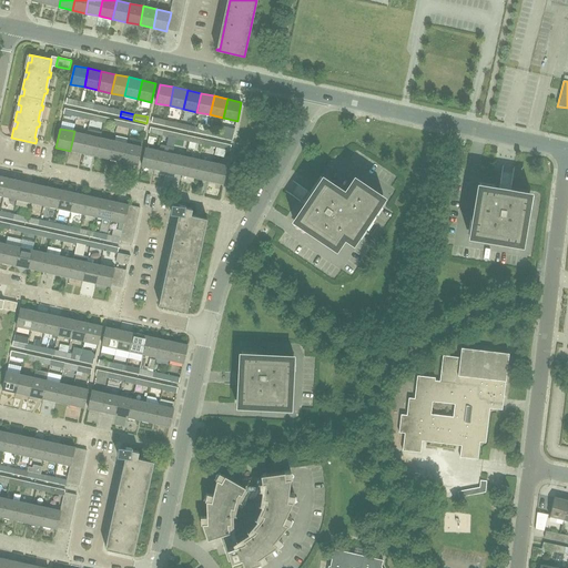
[(83,153),(88,134),(74,131),(70,151),(83,153)]
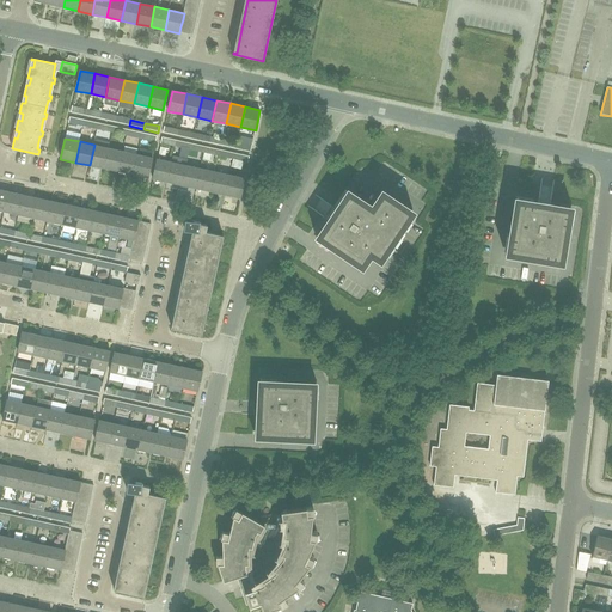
[(90,165),(104,169),(109,148),(95,145),(90,165)]
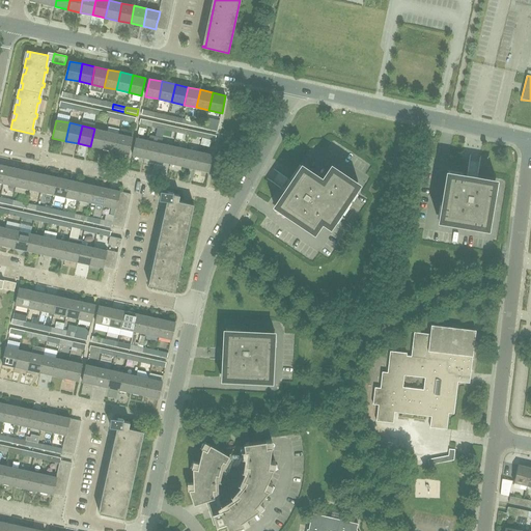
[(107,131),(94,129),(90,146),(103,149),(107,131)]
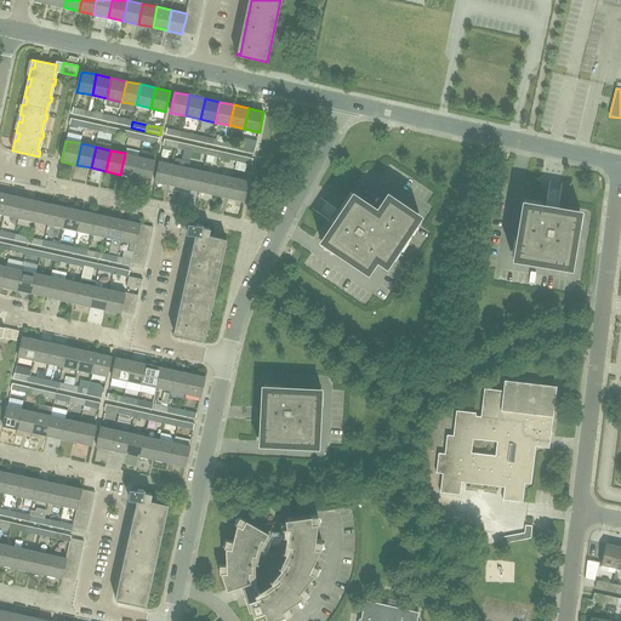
[(120,175),(135,177),(140,157),(125,153),(120,175)]
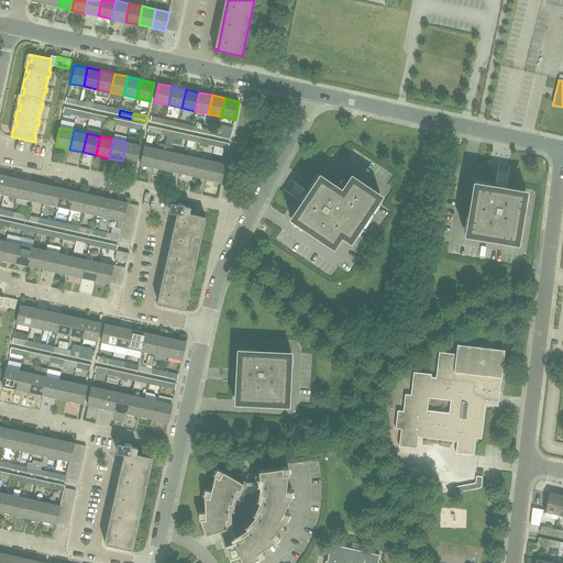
[(127,142),(122,161),(136,164),(140,145),(127,142)]
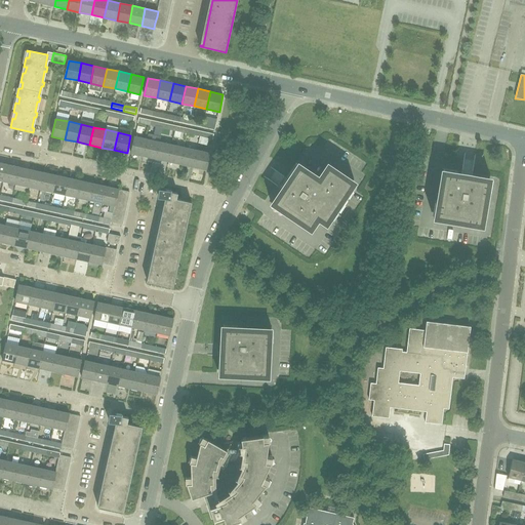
[(131,154),(144,157),(148,138),(134,136),(131,154)]
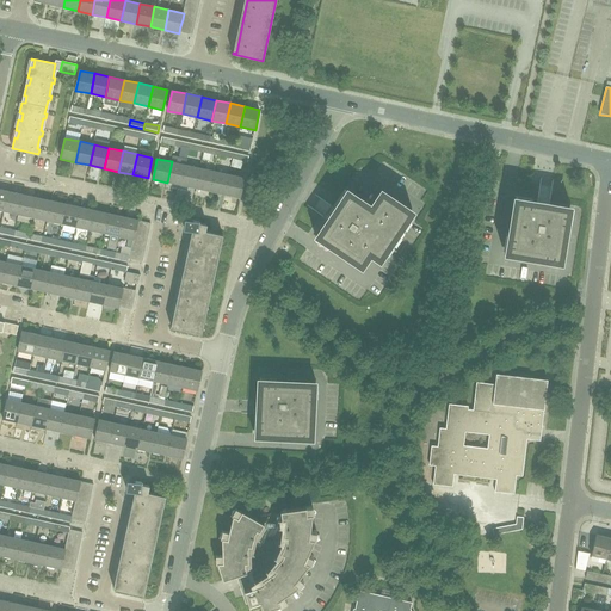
[(181,185),(186,165),(172,161),(167,183),(181,185)]
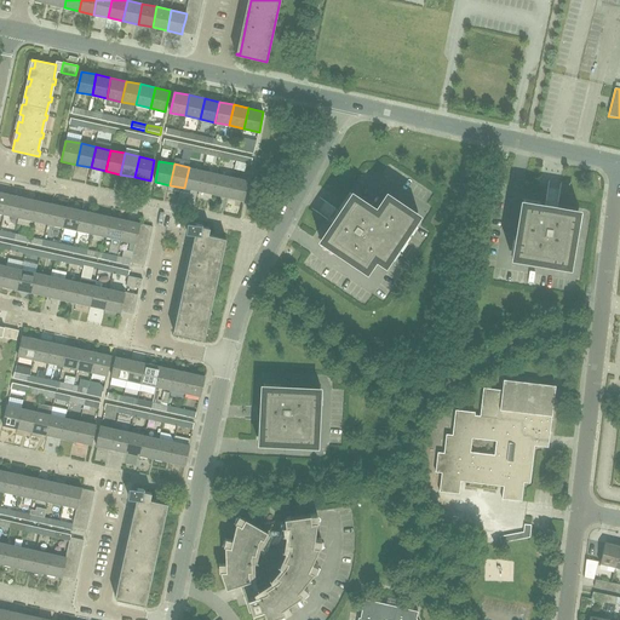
[(189,167),(184,188),(199,191),(204,171),(189,167)]
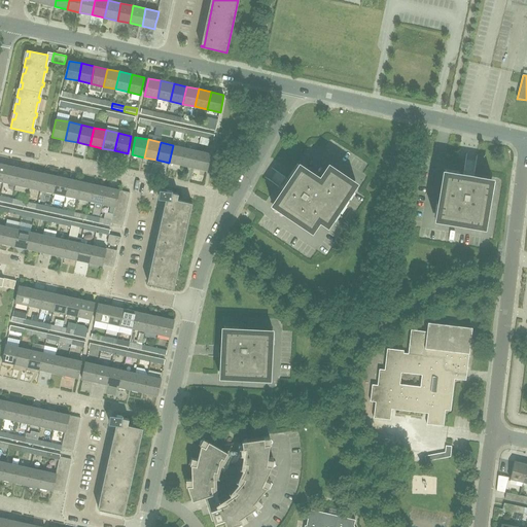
[(181,166),(185,147),(173,145),(169,163),(181,166)]
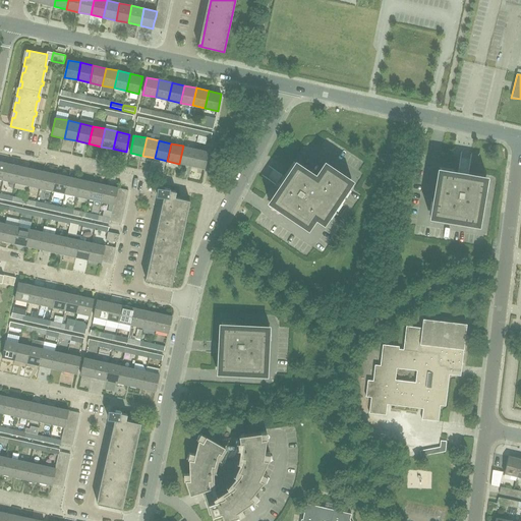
[(183,146),(179,164),(191,166),(195,149),(183,146)]
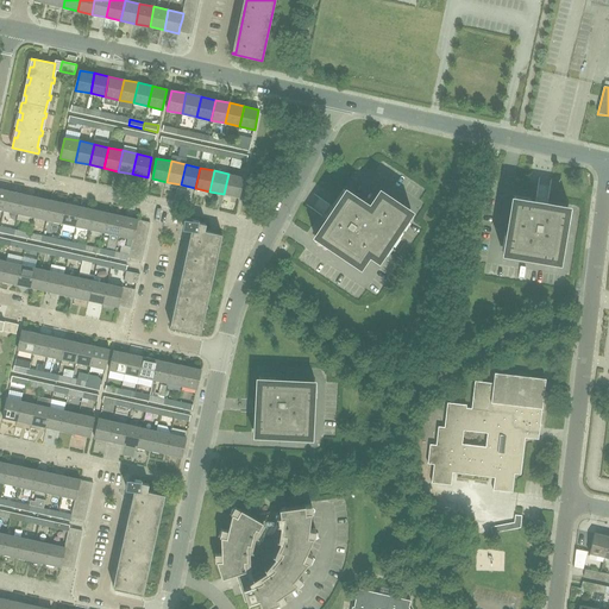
[(224,194),(239,198),(244,177),(228,174),(224,194)]
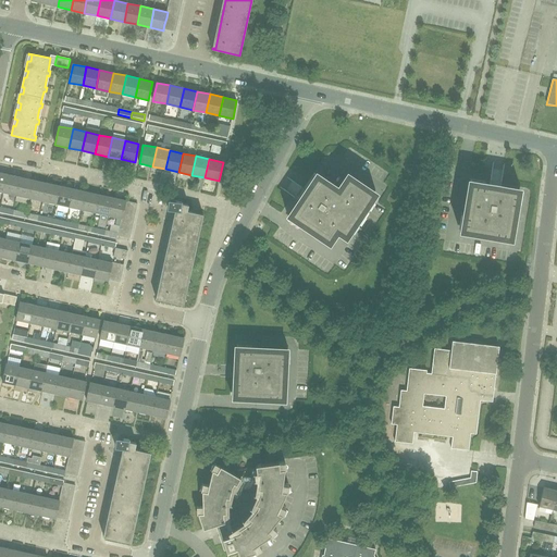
[(3,193),(16,196),(21,177),(7,174),(3,193)]
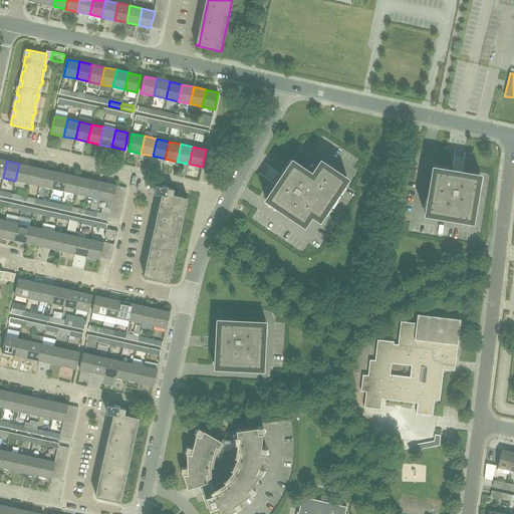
[(344,177),(331,168),(321,161),(312,174),(293,162),(285,174),(283,173),(280,178),(268,197),(278,204),(277,205),(302,222),(309,211),(317,217),(344,177)]
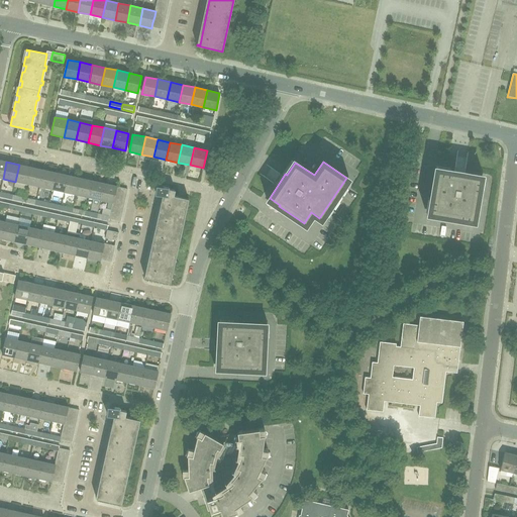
[(31,167),(19,165),(15,182),(27,184),(31,167)]
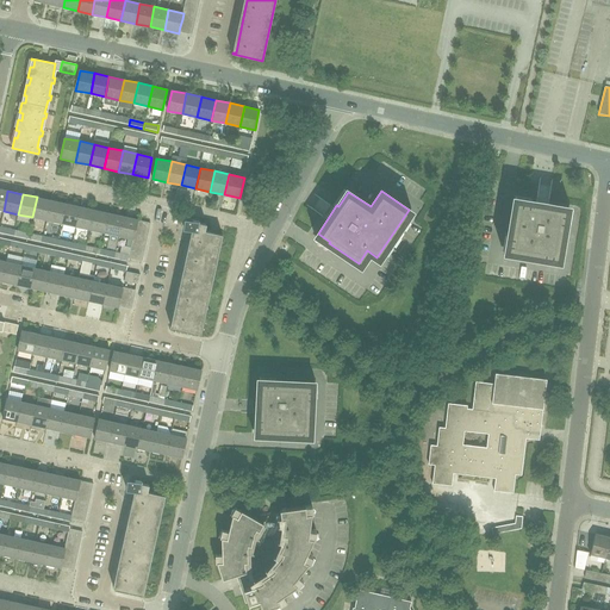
[(37,197),(32,217),(47,221),(51,200),(37,197)]
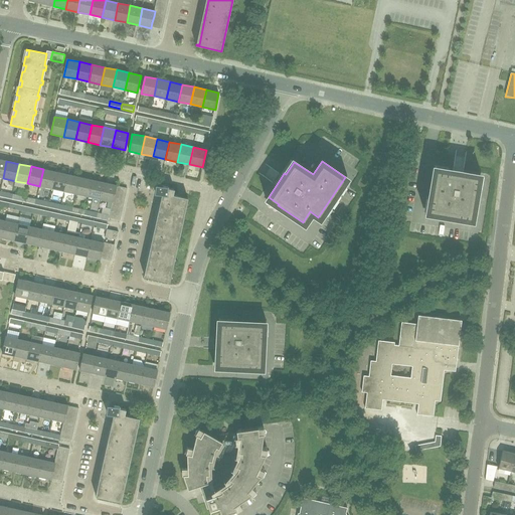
[(51,189),(55,172),(43,169),(39,186),(51,189)]
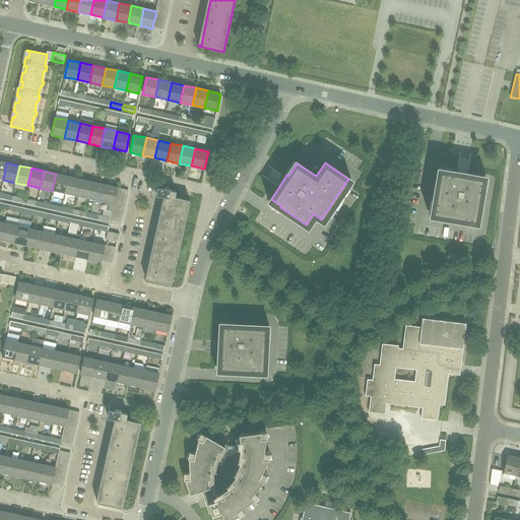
[(433,215),(441,216),(466,220),(467,219),(477,220),(482,190),(480,189),(482,177),(461,173),(451,171),(451,173),(438,171),(434,199),(435,200),(433,215)]
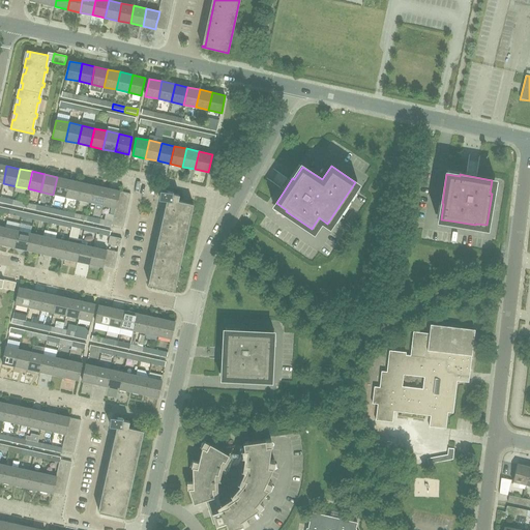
[(57,177),(53,195),(65,197),(69,179),(57,177)]
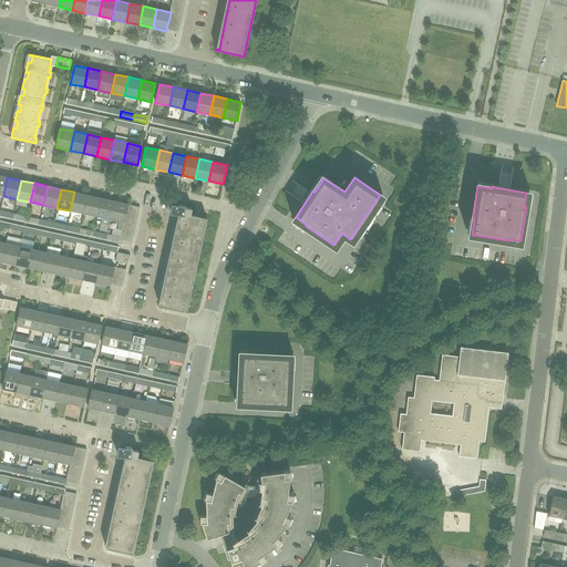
[(70,210),(83,214),(88,195),(74,192),(70,210)]
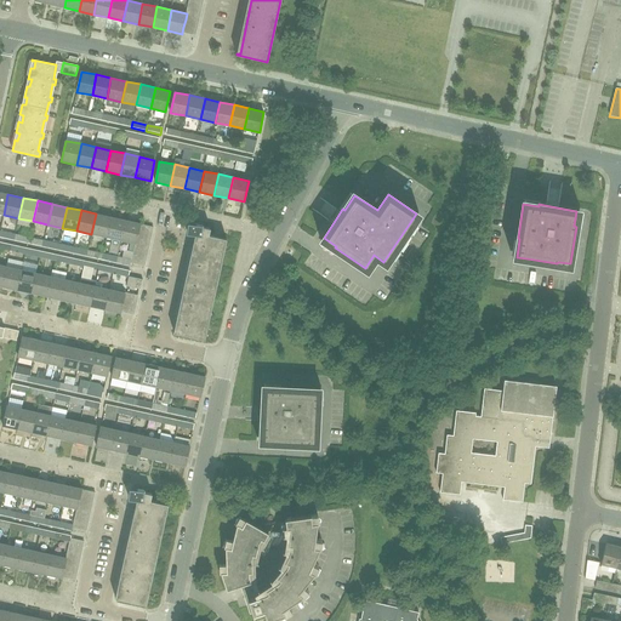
[(96,214),(91,234),(106,238),(110,217),(96,214)]
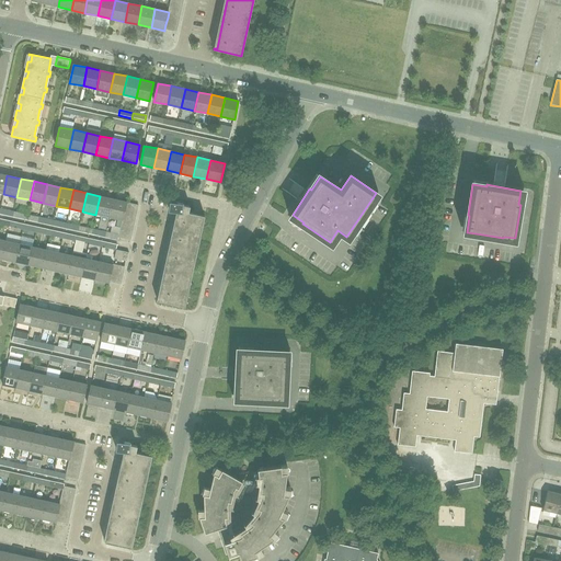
[(109,218),(113,198),(100,196),(95,215),(109,218)]
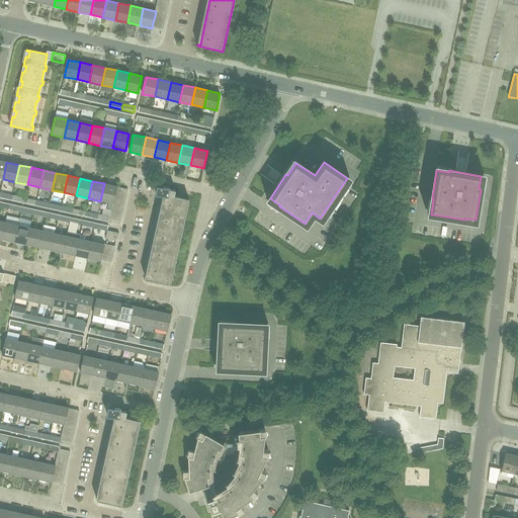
[(113,203),(114,198),(115,192),(117,187),(117,186),(104,183),(100,201),(113,203)]
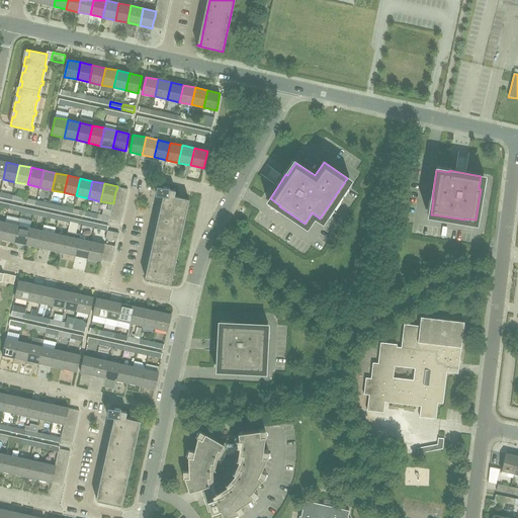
[(148,276),(145,276),(145,277),(171,283),(189,199),(174,196),(175,190),(169,189),(169,188),(158,186),(157,195),(165,196),(164,202),(148,276)]
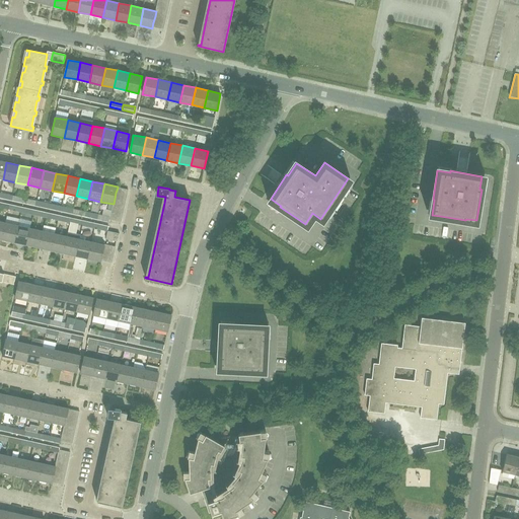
[(0,199),(11,202),(12,196),(0,193),(0,199)]
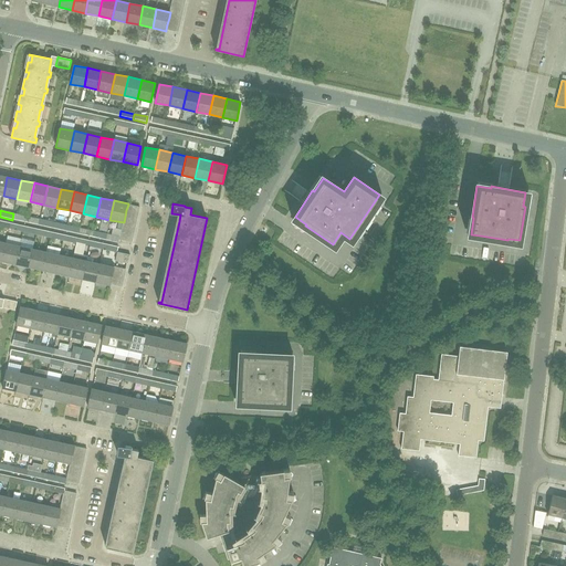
[(16,264),(20,245),(7,243),(2,262),(16,264)]
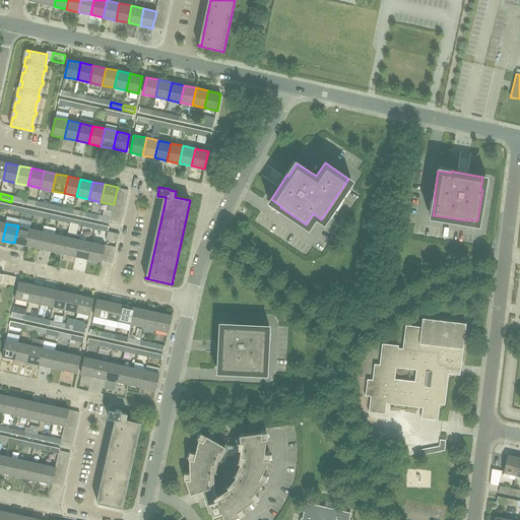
[(26,246),(30,229),(19,226),(18,225),(14,243),(26,246)]
